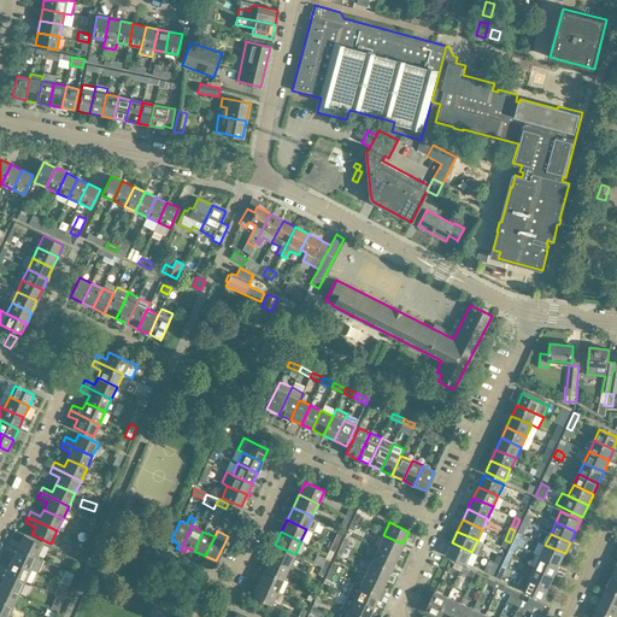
[(37,556),(43,544),(23,535),(19,542),(11,538),(9,542),(37,557),(37,556)]
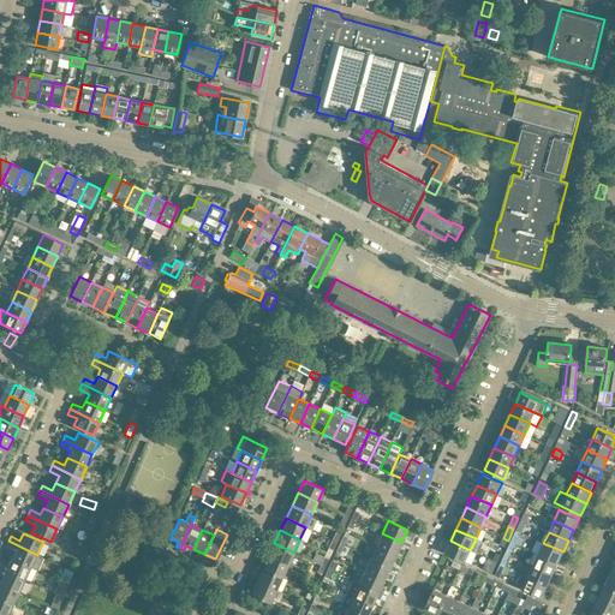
[(395,555),(401,542),(382,533),(376,545),(395,555)]
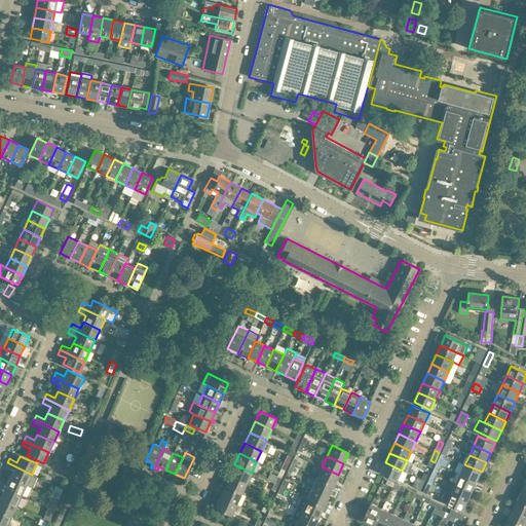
[(482,472),(464,464),(459,461),(455,472),(460,474),(477,482),(482,472)]
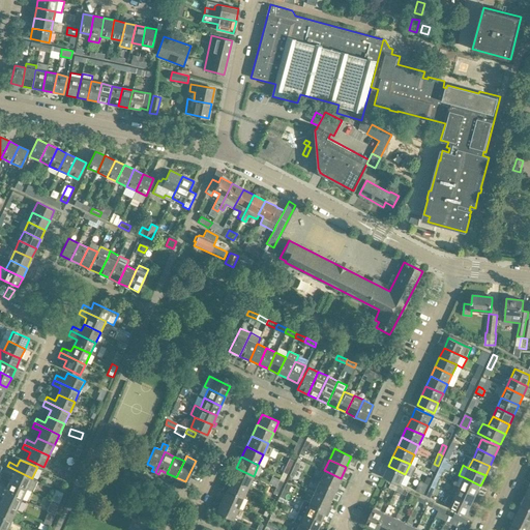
[(37,480),(32,477),(32,478),(7,466),(4,471),(12,475),(9,481),(27,489),(32,492),(37,480)]
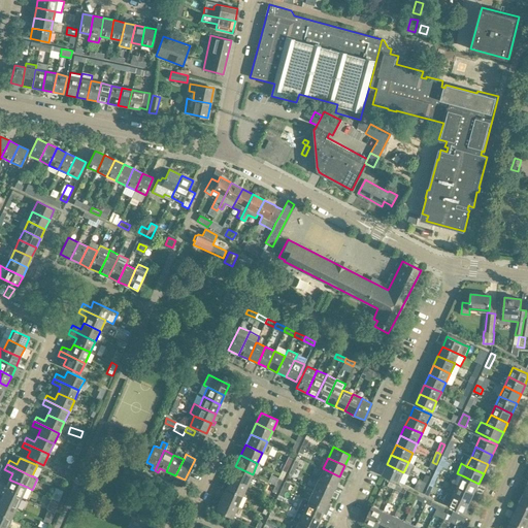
[(403,472),(387,464),(383,473),(399,482),(403,472)]
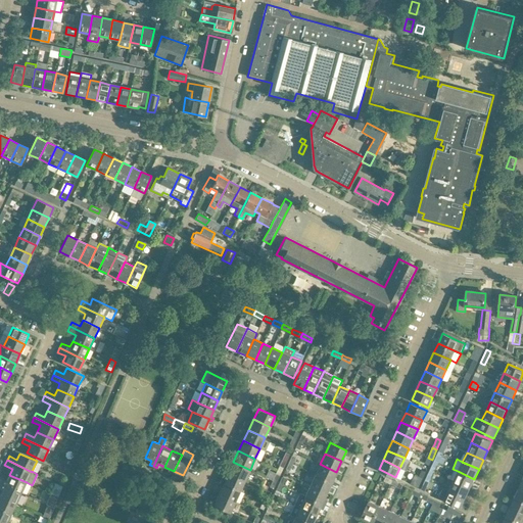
[(245,480),(250,470),(233,462),(229,472),(245,480)]
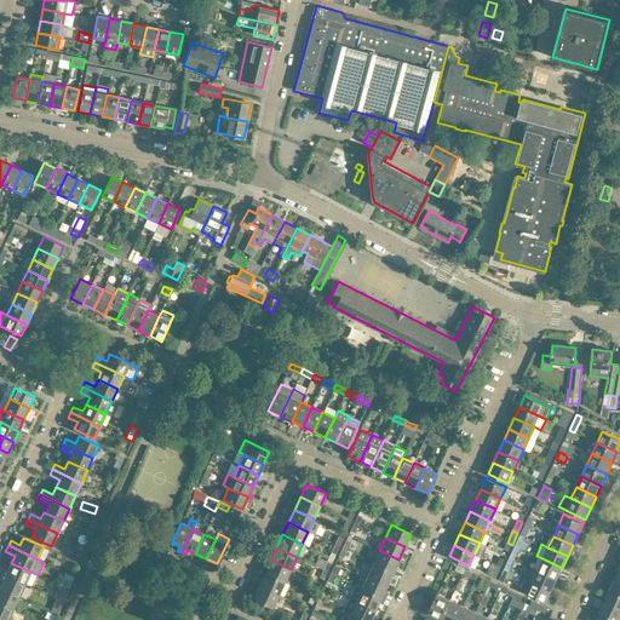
[(399,560),(379,550),(373,563),(392,572),(399,560)]
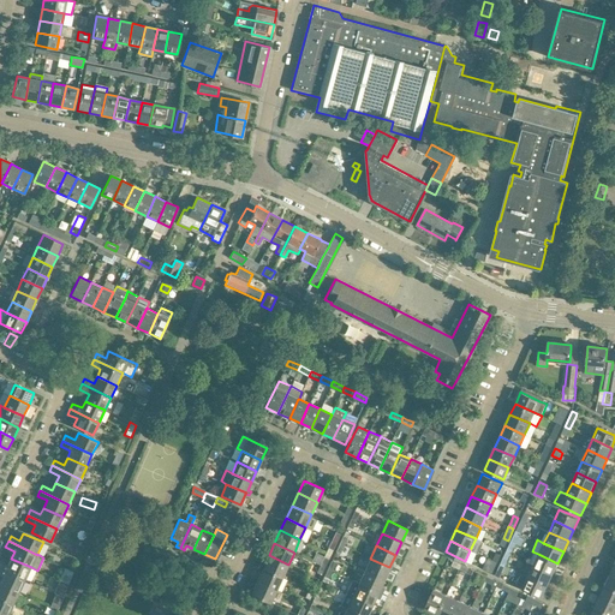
[(557,563),(538,554),(533,565),(553,574),(557,563)]
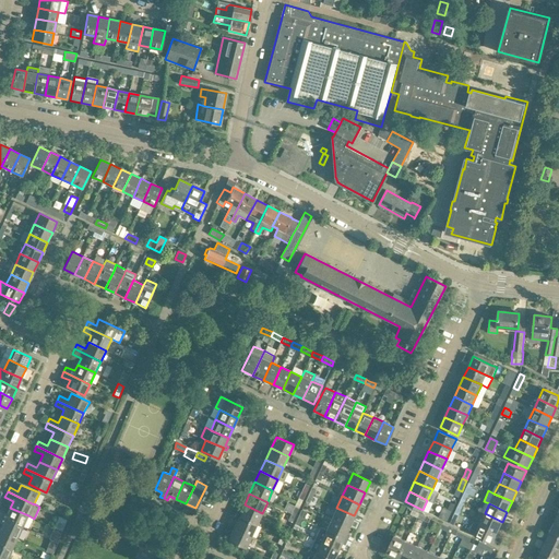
[(257,524),(262,513),(245,504),(239,516),(257,524)]
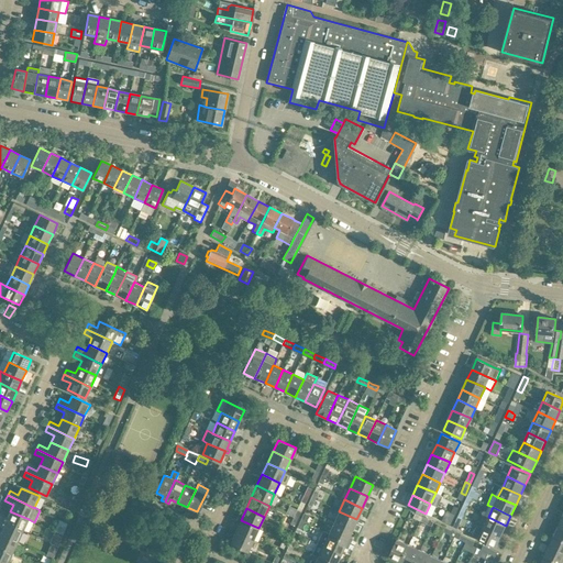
[(0,519),(23,530),(29,519),(10,511),(8,517),(0,514),(0,519)]
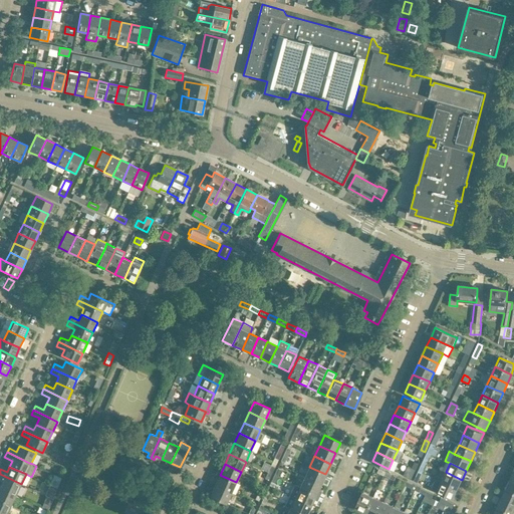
[(320,485),(325,474),(309,467),(304,477),(320,485)]
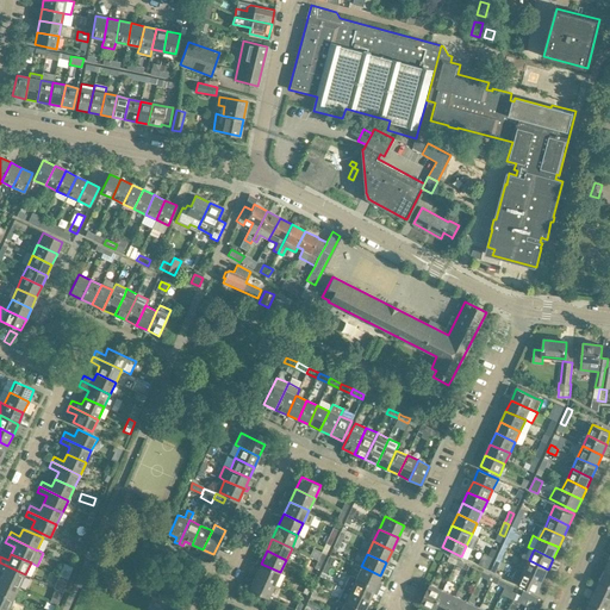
[(490,565),(493,558),(489,555),(483,567),(487,570),(490,565)]
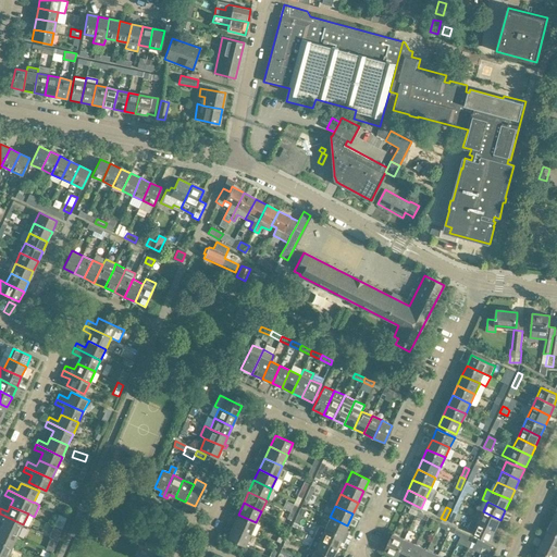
[(496,530),(500,520),(483,511),(477,509),(471,519),(478,521),(496,530)]
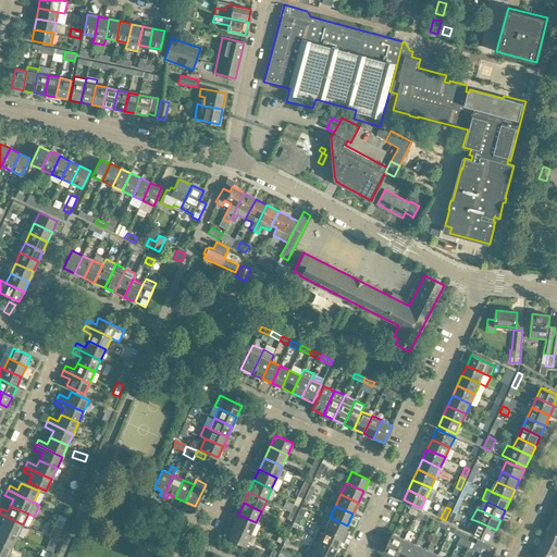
[(0,528),(17,536),(23,524),(0,514),(0,519),(3,521),(0,527),(0,528)]
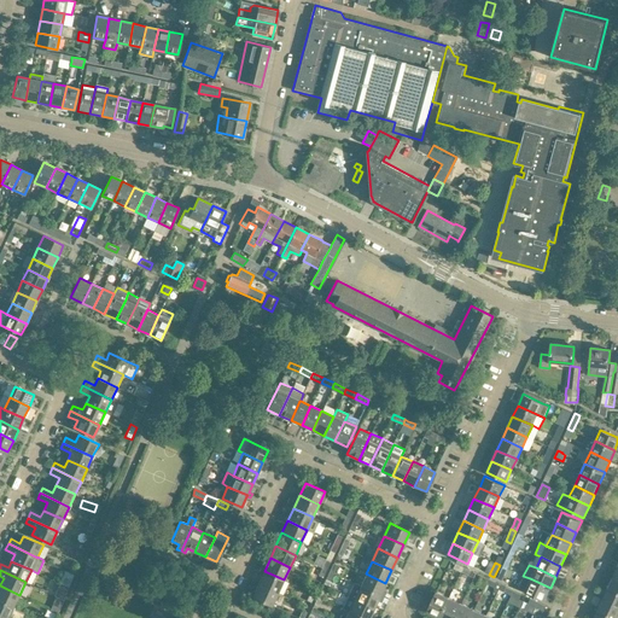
[(278,592),(284,579),(264,571),(258,583),(278,592)]
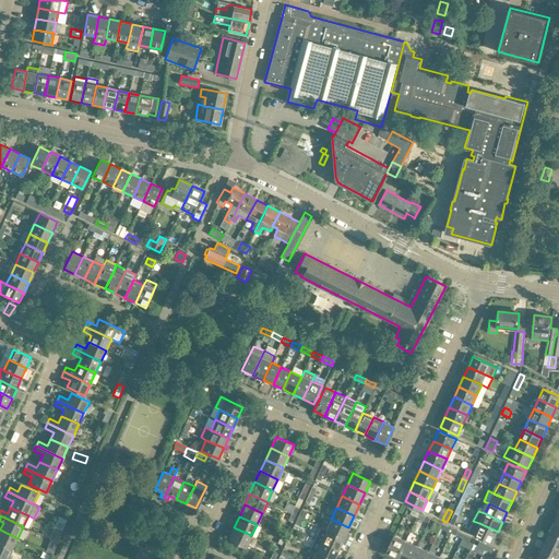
[(331,519),(325,531),(344,538),(346,540),(348,535),(346,534),(348,527),(331,519)]
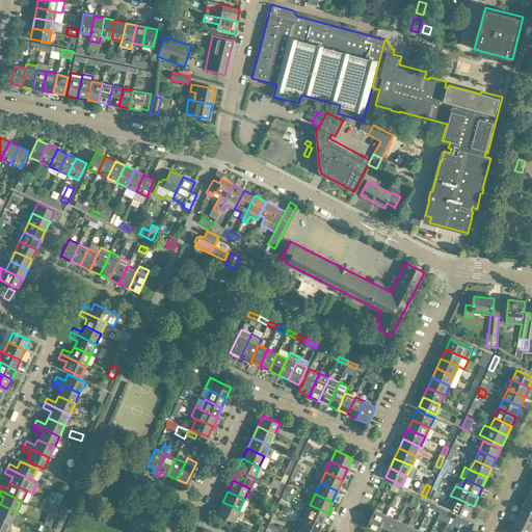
[(469,516),(474,506),(456,498),(450,496),(450,495),(445,505),(469,516)]
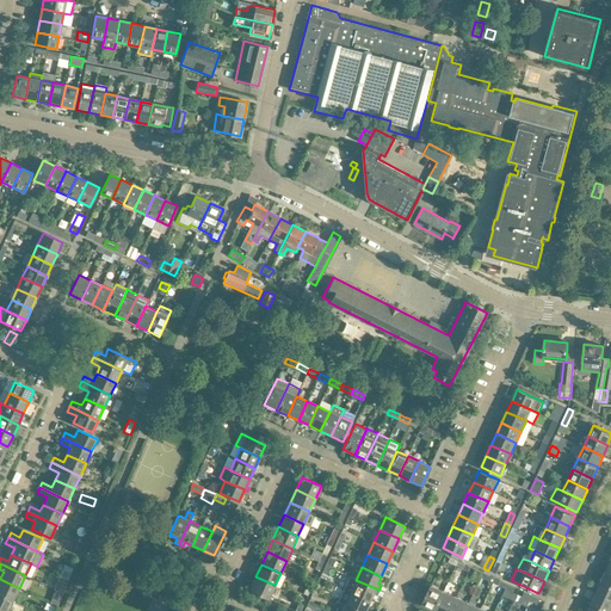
[(494,578),(482,572),(481,576),(488,580),(488,584),(488,586),(491,587),(493,582),(494,578)]
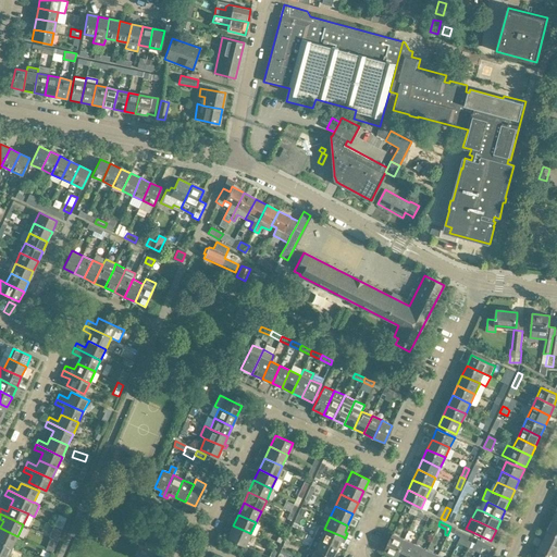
[(245,545),(250,533),(233,525),(227,537),(245,545)]
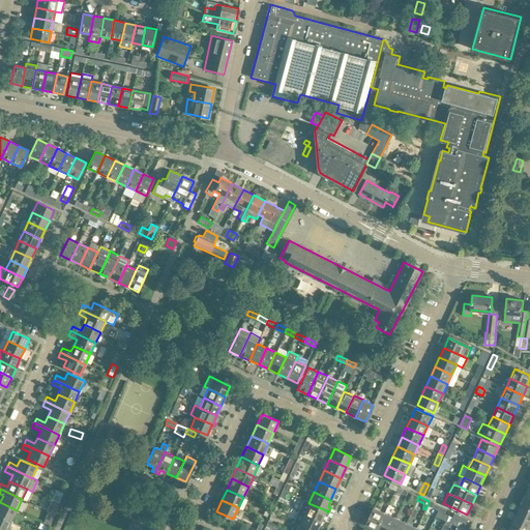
[(276,513),(282,502),(277,500),(272,511),(276,513)]
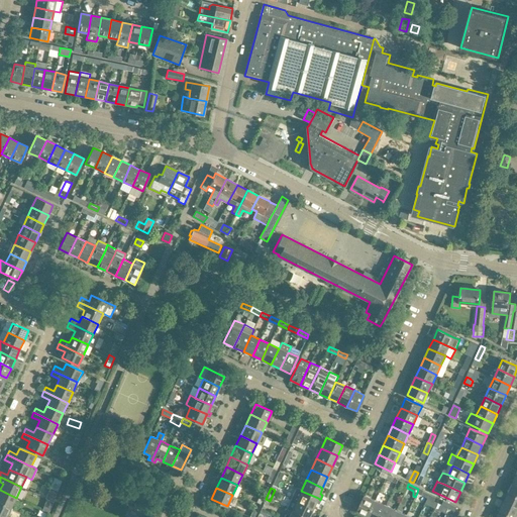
[(296,488),(291,499),(296,501),(313,509),(315,503),(318,504),(320,500),(318,498),(301,491),(296,488)]
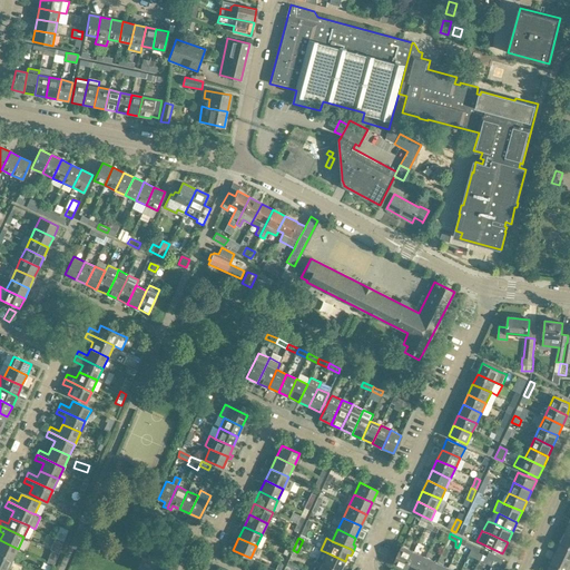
[(473,544),(461,539),(460,543),(471,549),(473,544)]
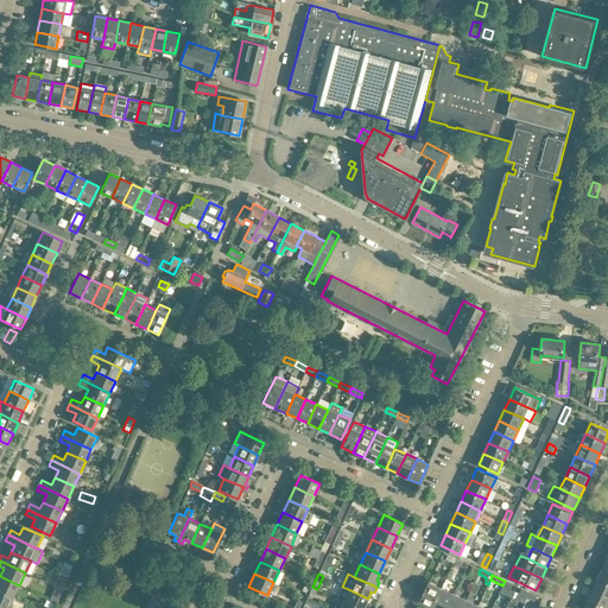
[(0,590),(13,597),(19,586),(0,576),(0,590)]
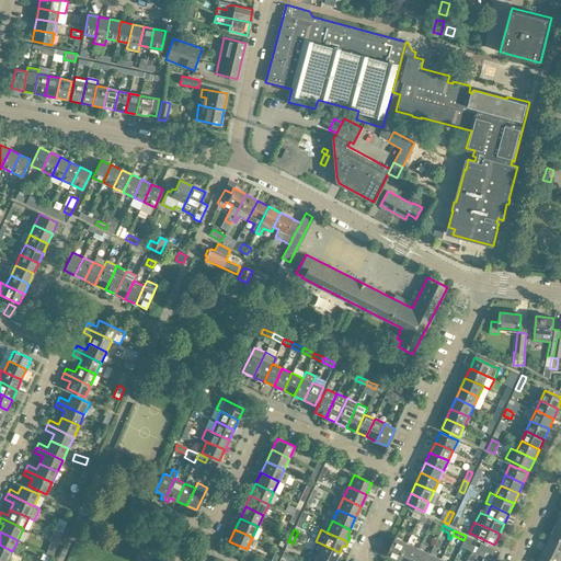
[(56,560),(66,535),(58,531),(48,557),(56,560)]
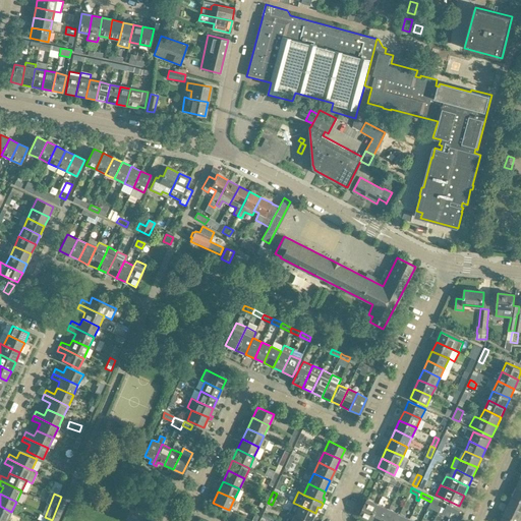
[(520,499),(513,496),(508,505),(520,511),(520,499)]
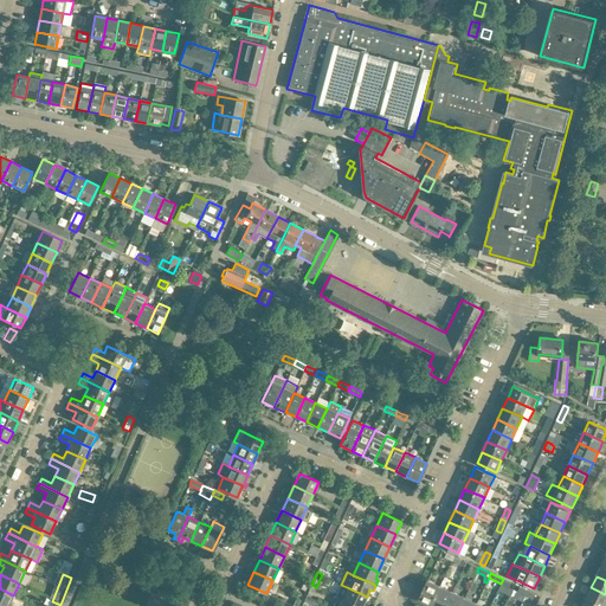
[(431,605),(439,586),(427,580),(418,600),(431,605)]
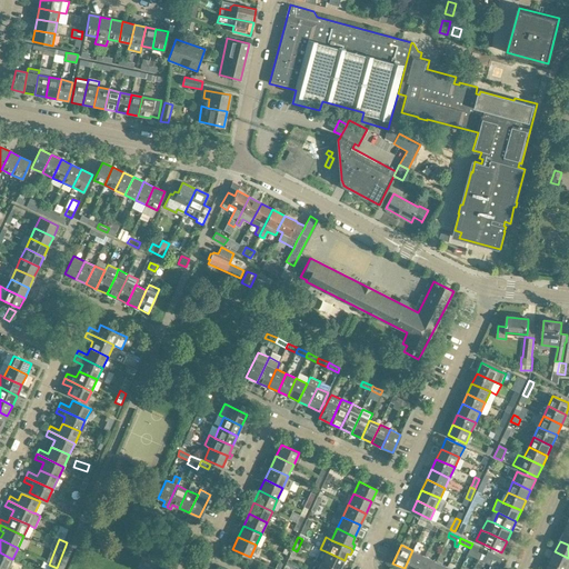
[(405,568),(418,568),(425,556),(412,550),(405,568)]
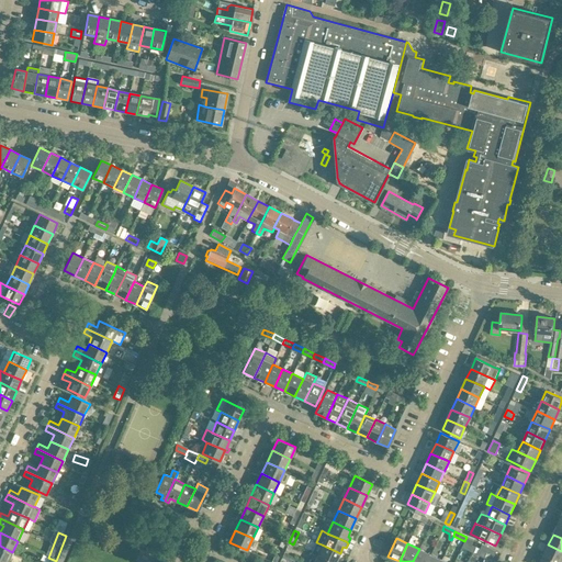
[(335,561),(340,553),(322,544),(317,555),(330,561),(335,561)]
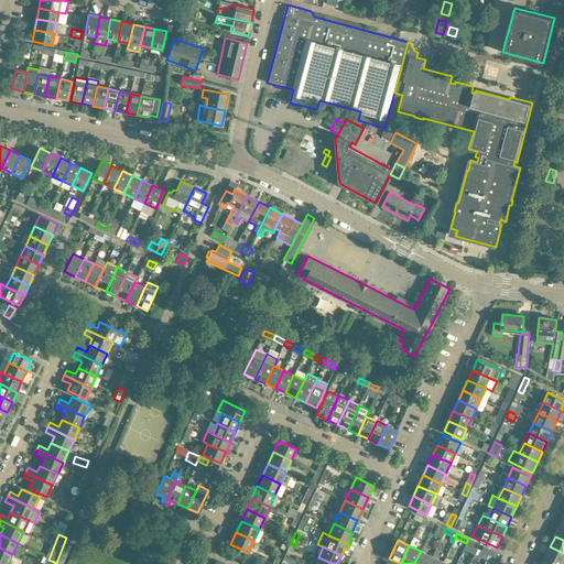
[(561,563),(563,563),(563,562),(563,553),(550,546),(545,556),(561,563)]
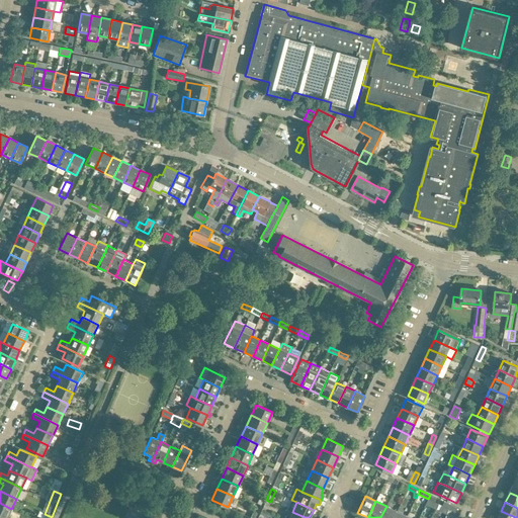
[(0,516),(3,517),(6,517),(11,509),(0,503),(0,516)]
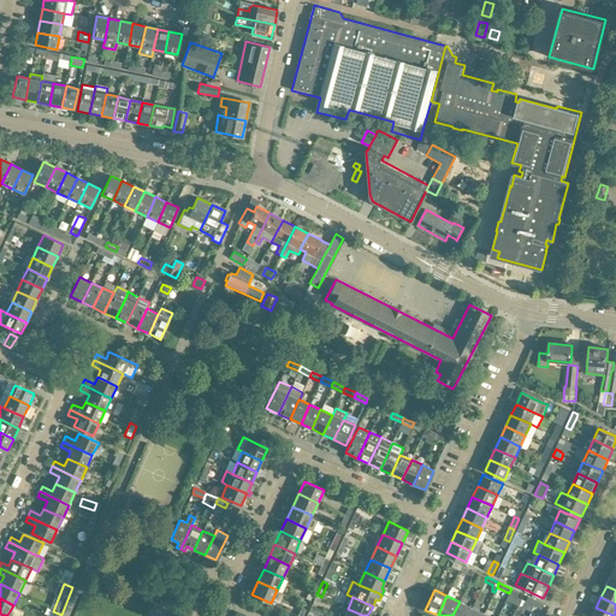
[(468,615),(472,608),(460,602),(452,615),(468,615)]
